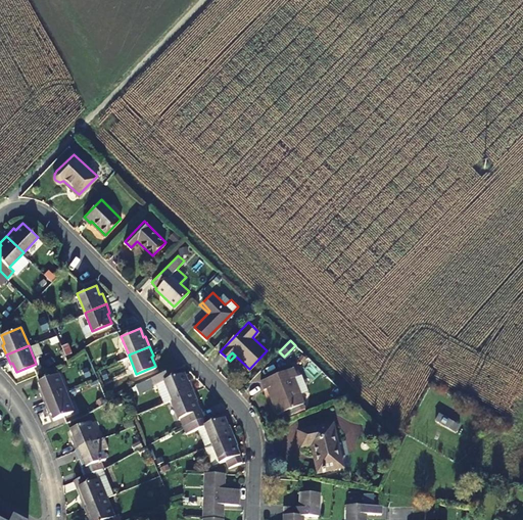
[(296,375),(293,366),(262,379),(265,387),(269,386),(276,403),(274,404),(278,413),(303,402),(293,376),(296,375)]
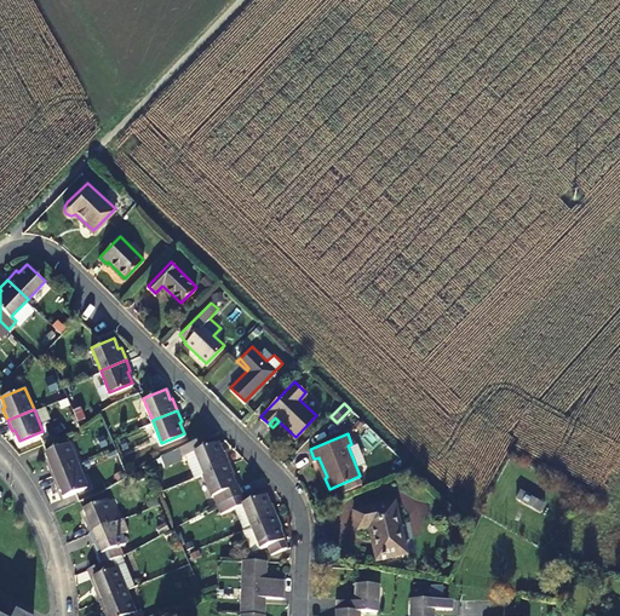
[(204,472),(229,461),(224,450),(222,450),(218,441),(207,444),(204,435),(178,447),(182,455),(194,449),(204,472)]
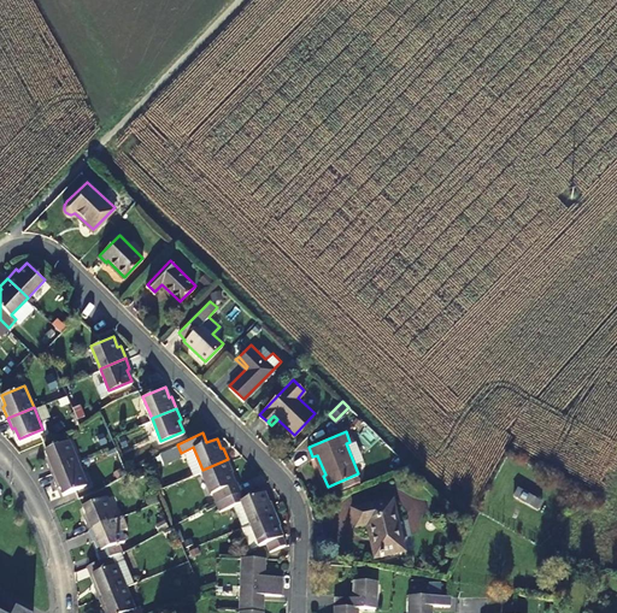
[(50,459),(46,460),(51,472),(77,461),(68,438),(45,448),(50,459)]
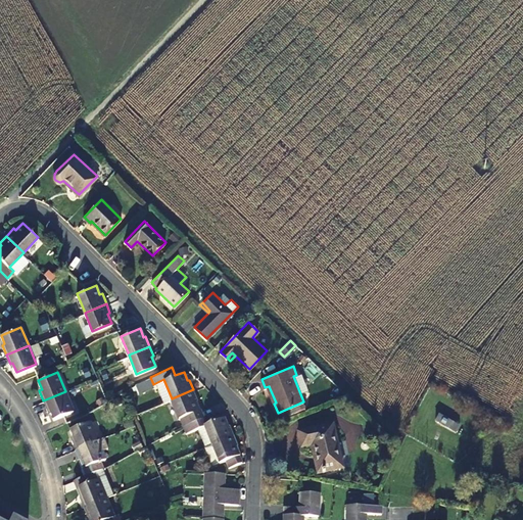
[(195,399),(197,398),(193,389),(172,398),(182,424),(204,415),(201,408),(198,409),(195,399)]
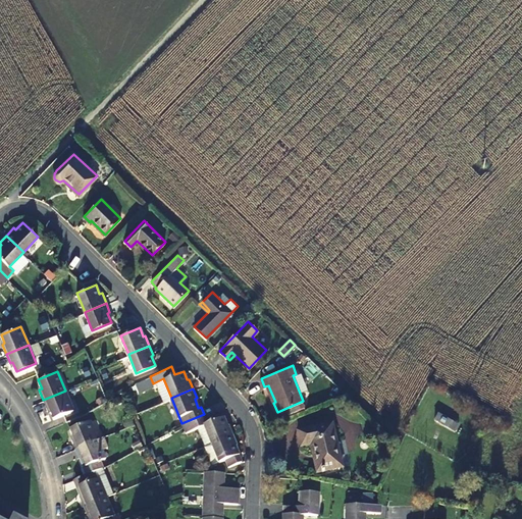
[(65,391),(43,400),(47,408),(49,407),(53,417),(73,409),(65,391)]
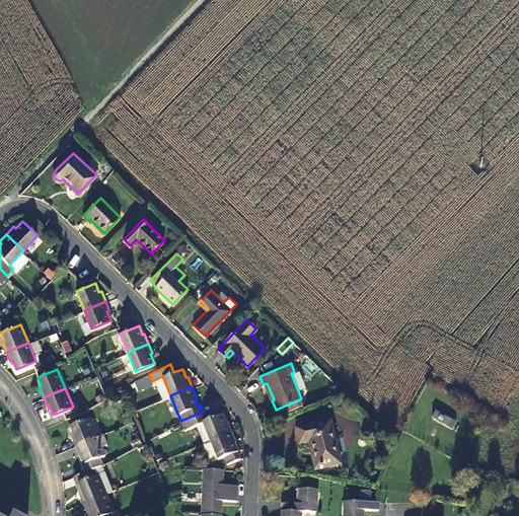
[(453,427),(456,421),(436,409),(432,415),(453,427)]
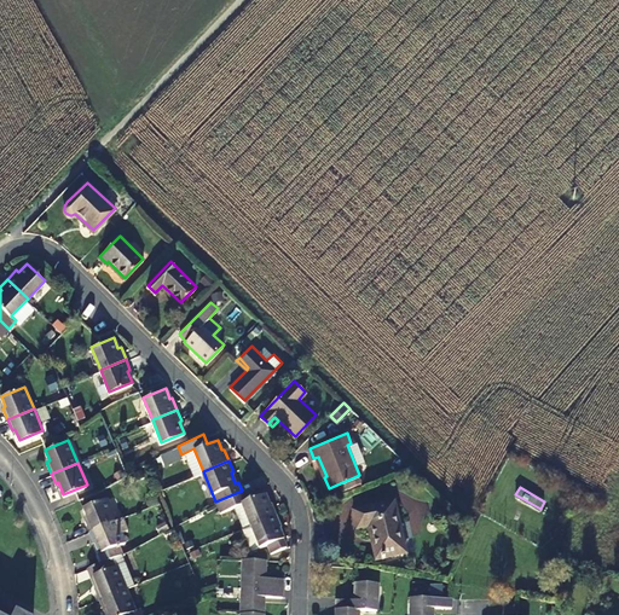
[(250,523),(276,512),(272,502),(268,503),(265,492),(244,499),(242,491),(215,502),(220,510),(242,502),(250,523)]
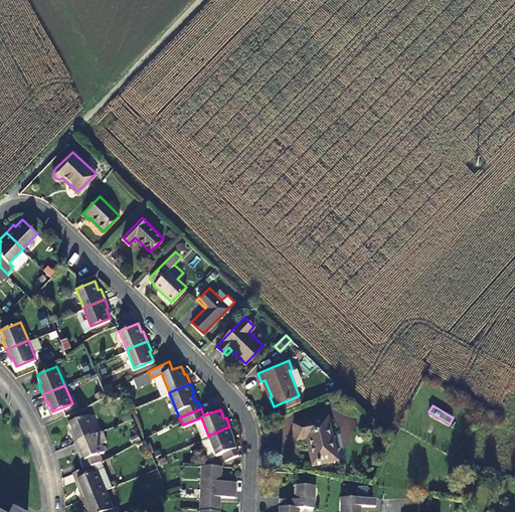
[(73,431),(70,432),(74,441),(97,432),(89,413),(69,420),(73,431)]
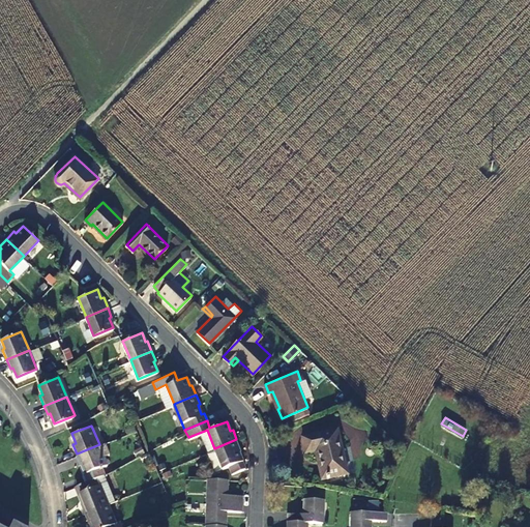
[(305,450),(316,448),(323,476),(347,471),(337,428),(302,435),(305,450)]
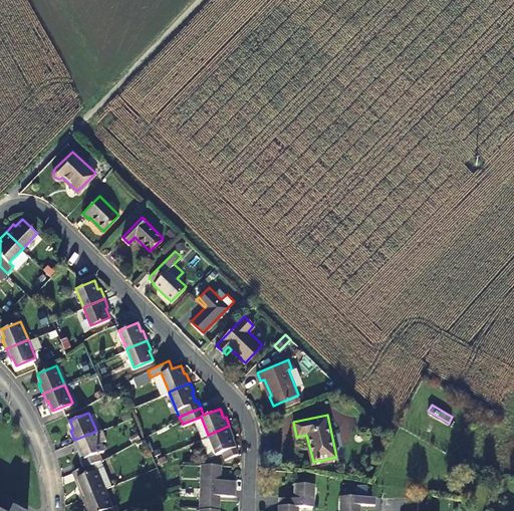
[(231,436),(233,435),(229,426),(208,435),(215,453),(222,451),(225,458),(238,452),(231,436)]
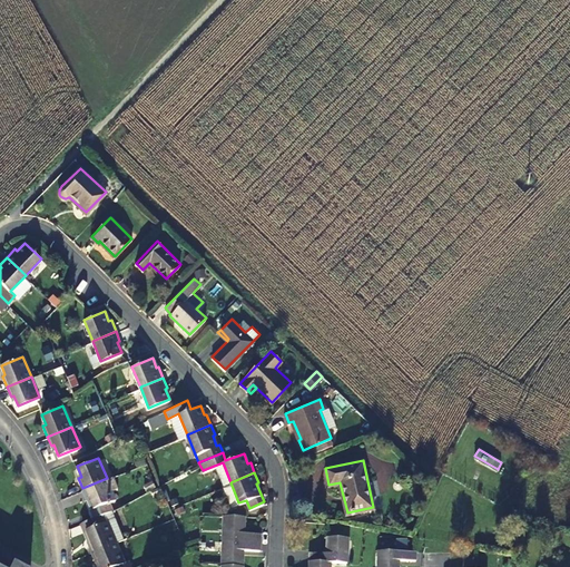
[(111,489),(118,487),(112,476),(107,478),(82,488),(87,498),(89,497),(94,507),(91,508),(95,516),(104,512),(112,508),(109,500),(115,499),(111,489)]
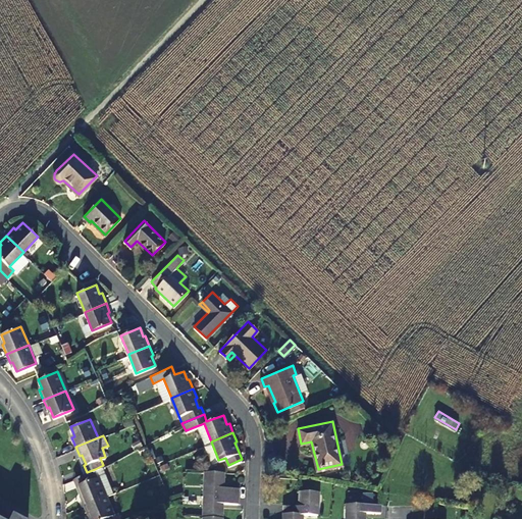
[(84,504),(106,495),(95,469),(87,472),(75,477),(82,494),(80,495),(84,504)]
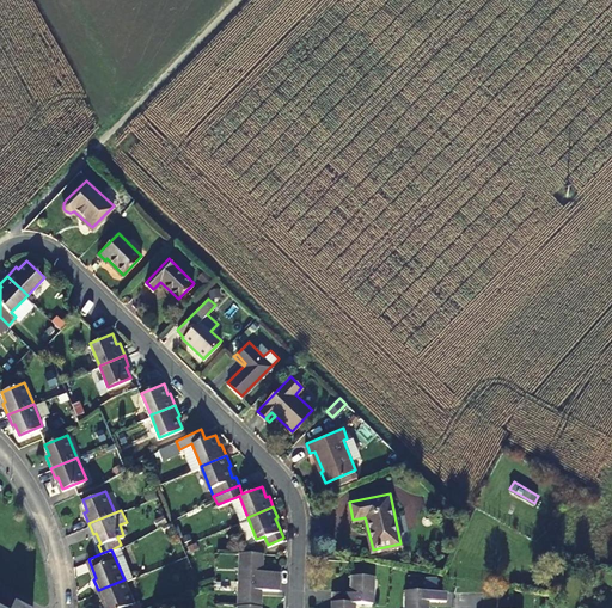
[(263,552),(240,551),(238,607),(261,607),(262,588),(279,588),(280,570),(262,569),(263,552)]
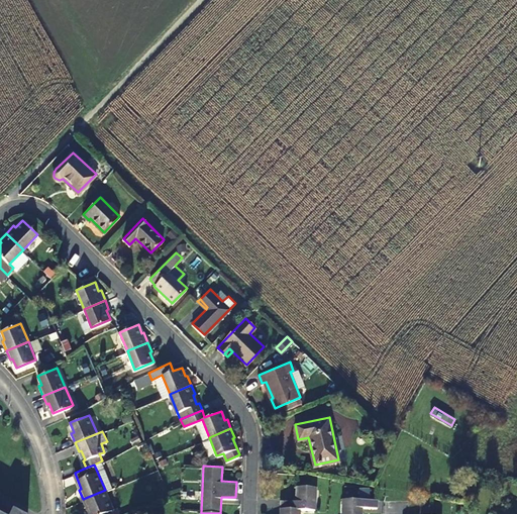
[(299,513),(300,508),(314,508),(315,485),(298,484),(297,499),(282,499),(281,513),(299,513)]
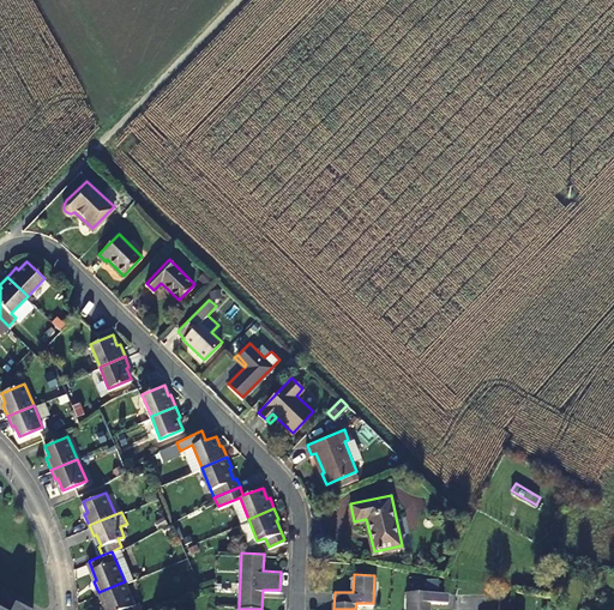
[(142,609),(138,602),(133,603),(125,581),(98,592),(103,603),(106,603),(108,609),(142,609)]
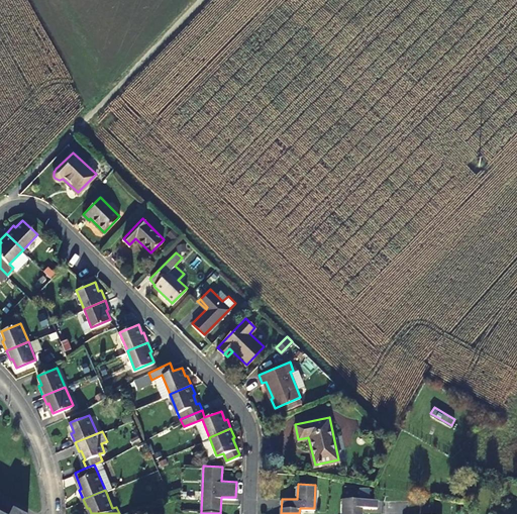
[(360,513),(362,506),(377,506),(377,498),(376,498),(343,497),(342,513),(360,513)]
